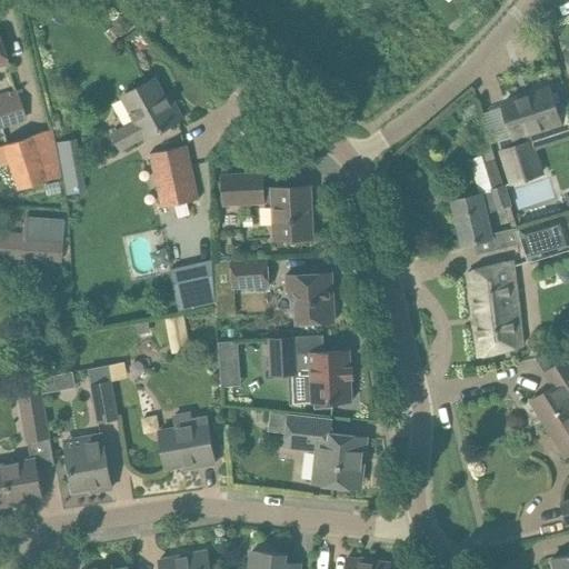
[(380,26),(371,28),(376,41),(383,38),(380,26)]
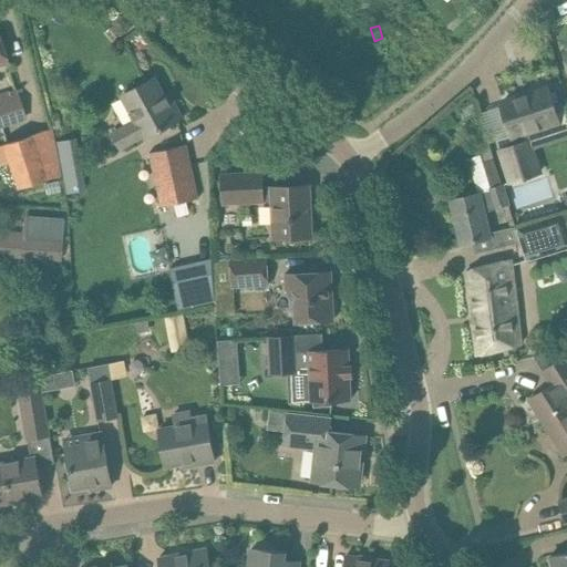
[(112,134),(115,141),(121,150),(144,136),(145,138),(182,119),(173,103),(169,105),(155,78),(122,96),(135,121),(112,134)]
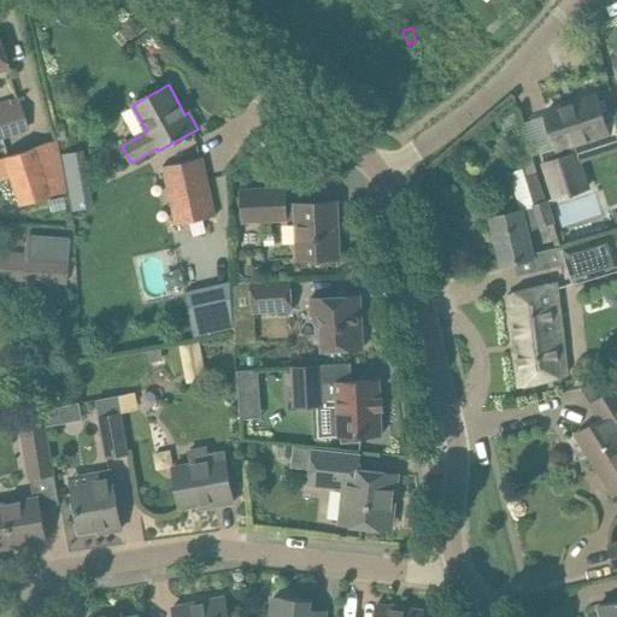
[(600,111),(595,98),(545,113),(557,150),(540,154),(554,200),(587,189),(579,164),(616,151),(616,118),(613,107),(600,111)]
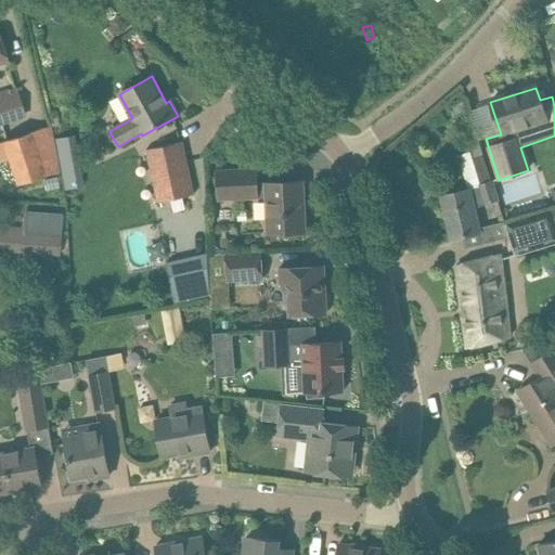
[(0,92),(0,124),(24,116),(15,89),(0,92)]
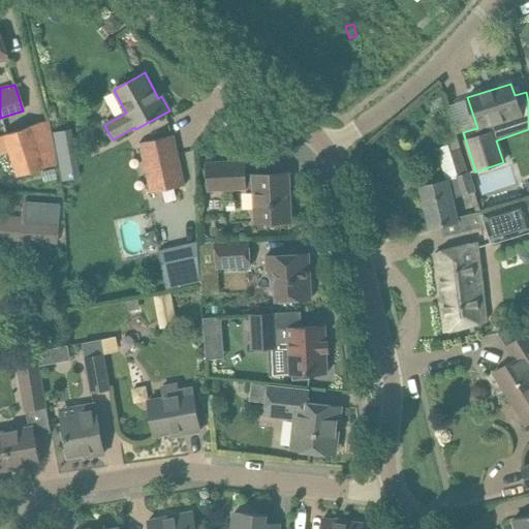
[(34,124),(2,134),(16,177),(47,167),(34,124)]
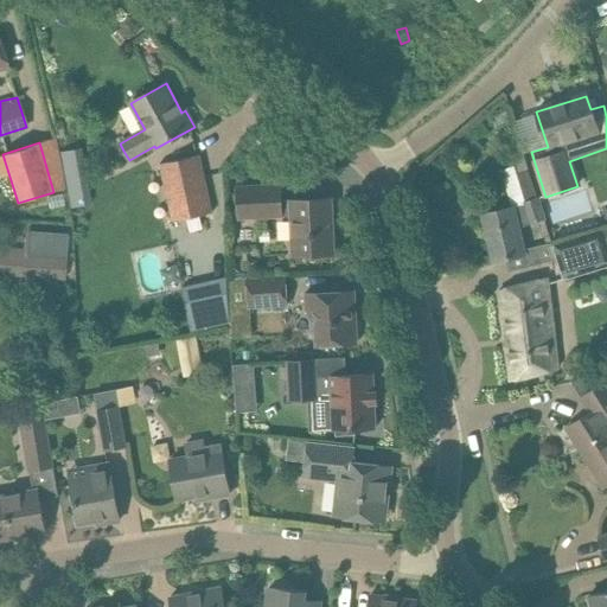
[(547,221),(526,151),(511,155),(525,202),(523,202),(524,204),(480,215),(491,264),(506,261),(509,272),(556,260),(553,243),(526,249),(521,228),(547,221)]
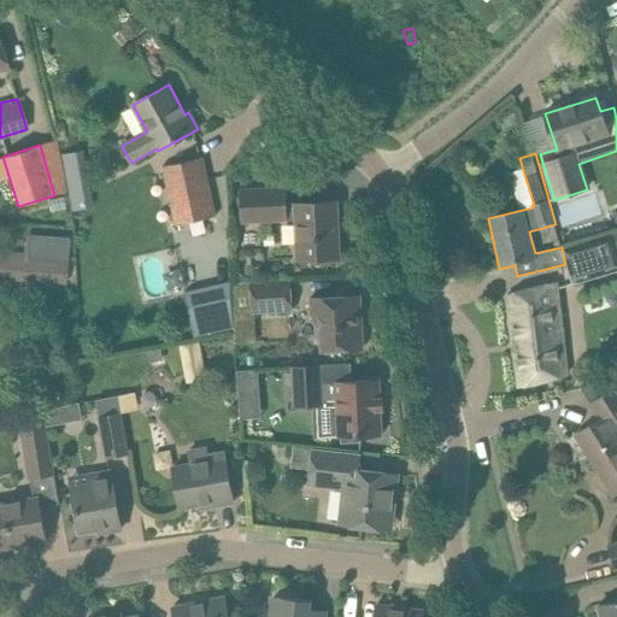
[(164,166),(176,225),(213,217),(203,159),(164,166)]
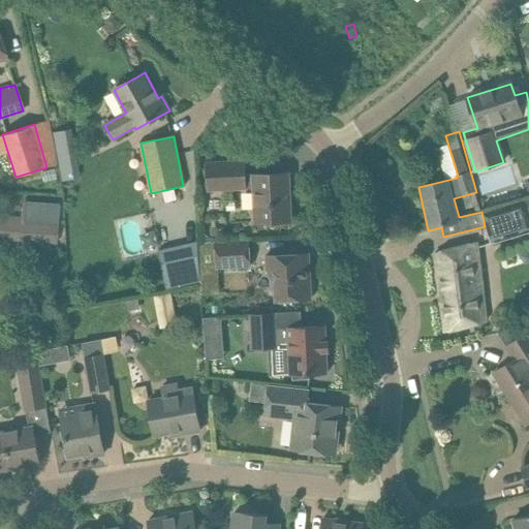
[(207,162),(208,183),(209,191),(254,189),(255,222),(291,221),(289,174),(245,176),(244,160),(207,162)]
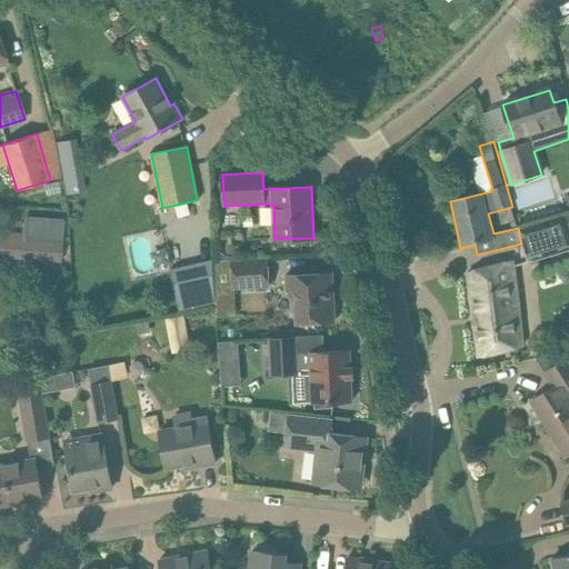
[(507,208),(511,228),(517,227),(512,207),(507,208)]
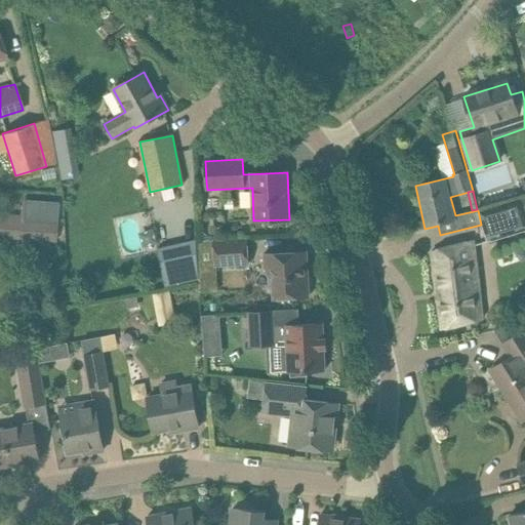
[(524,231),(524,210),(521,199),(479,211),(487,243),(524,231)]
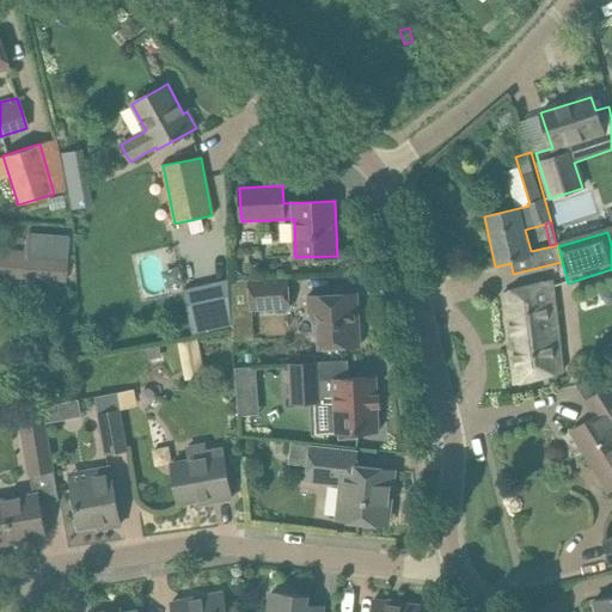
[(0,277),(65,283),(68,237),(28,233),(26,250),(0,248),(0,277)]
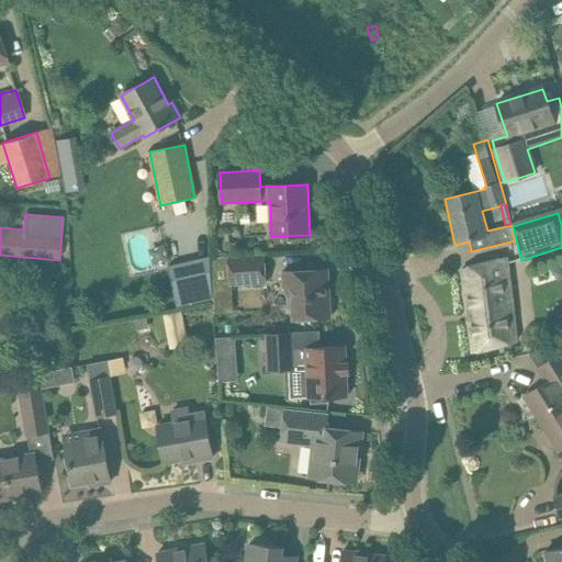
[(266,283),(263,257),(229,258),(231,284),(266,283)]
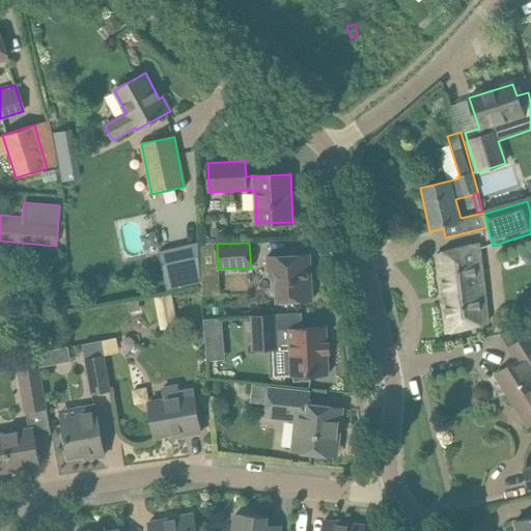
[(437,254),(446,334),(486,323),(477,244),(437,254)]
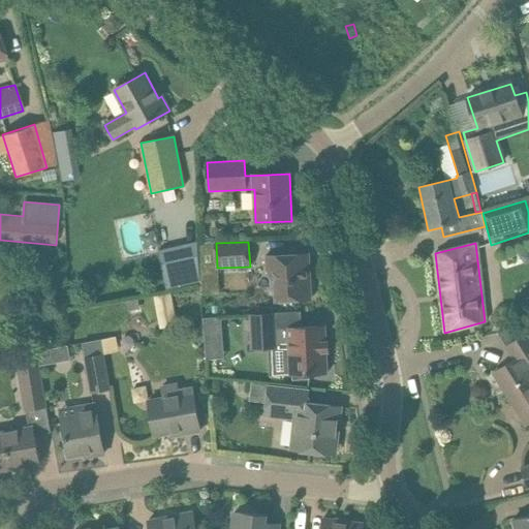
[(309,254),(288,255),(266,256),(267,271),(275,271),(276,301),(311,300),(309,254)]
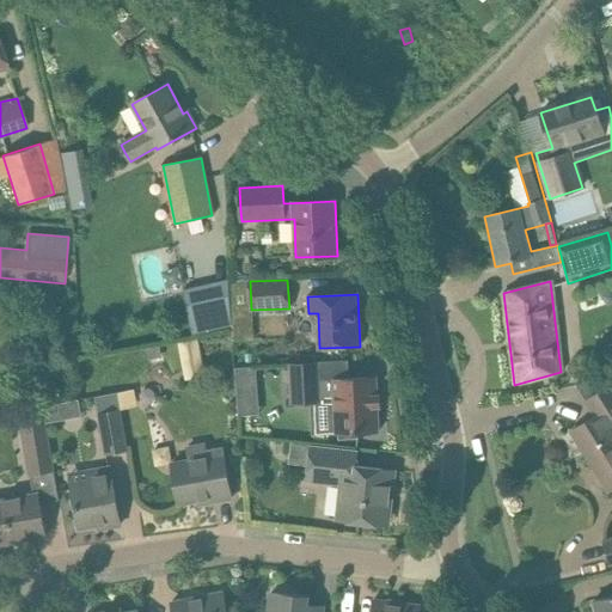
[(318,363),(294,365),(289,365),(292,403),(320,402),(320,398),(335,398),(336,434),(379,432),(377,378),(334,380),(334,381),(319,381),(318,363)]
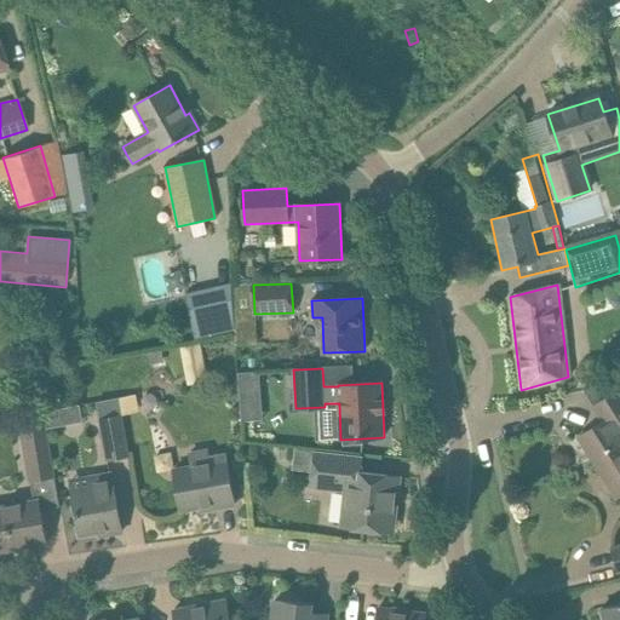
[(258,372),(237,373),(239,386),(259,385),(258,372)]
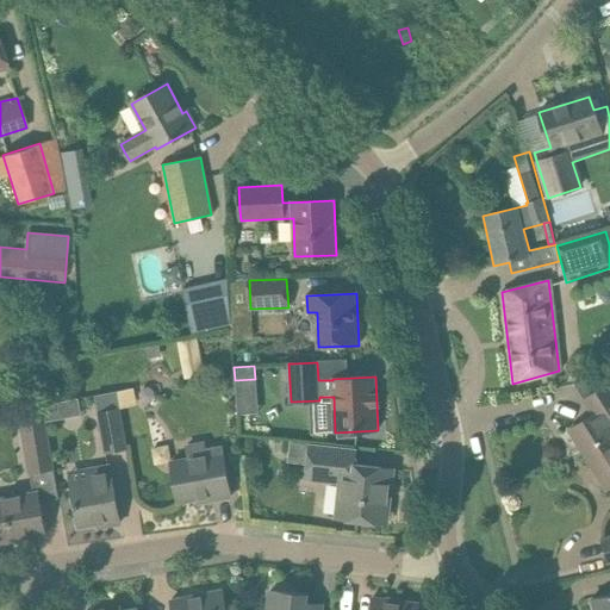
[(570,430),(584,453),(609,435),(609,375),(574,385),(593,415),(570,430)]
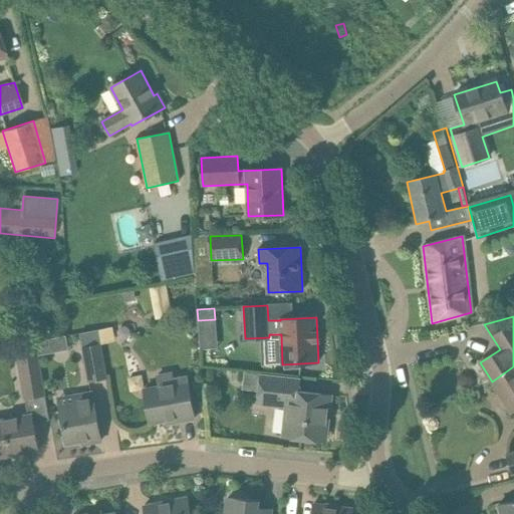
[(79,333),(82,347),(88,381),(106,378),(97,330),(79,333)]
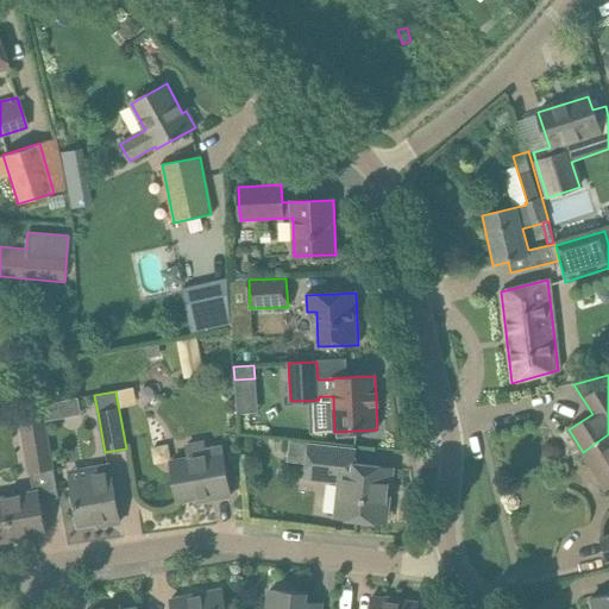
[(79,399),(42,405),(44,422),(45,422),(81,416),(79,399)]
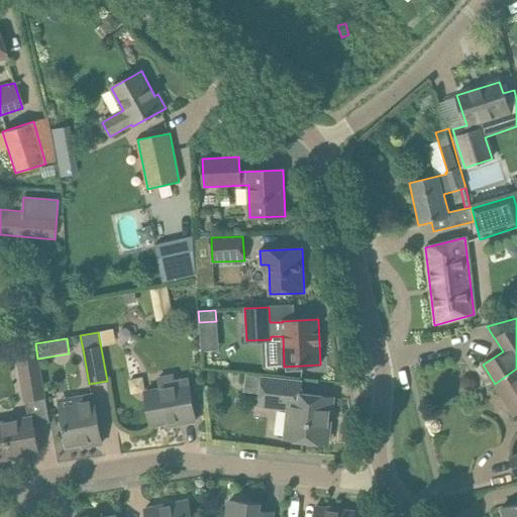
[(18,363),(25,402),(45,398),(38,358),(37,358),(18,363)]
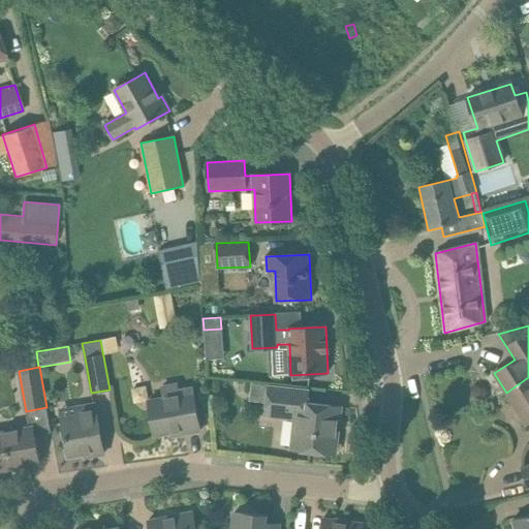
[(528,377),(506,393),(526,425),(528,423),(528,377)]
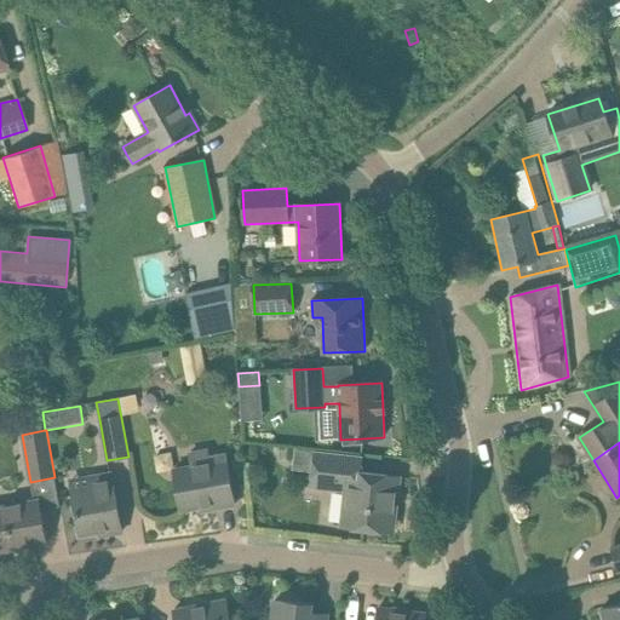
[(173,470),(177,487),(181,511),(216,505),(216,509),(235,505),(225,454),(210,458),(208,448),(188,452),(190,468),(173,470)]
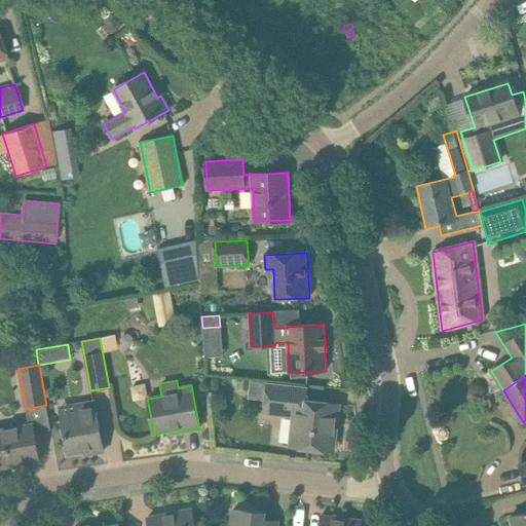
[(249,399),(266,401),(264,414),(294,417),(291,447),(330,451),(333,423),(336,424),(338,405),(305,402),(307,387),(251,381),(249,399)]
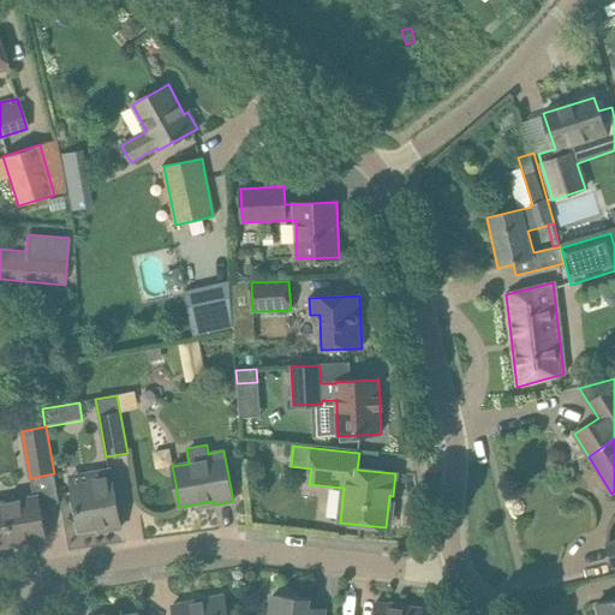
[(242,454),(228,457),(231,467),(244,465),(242,454)]
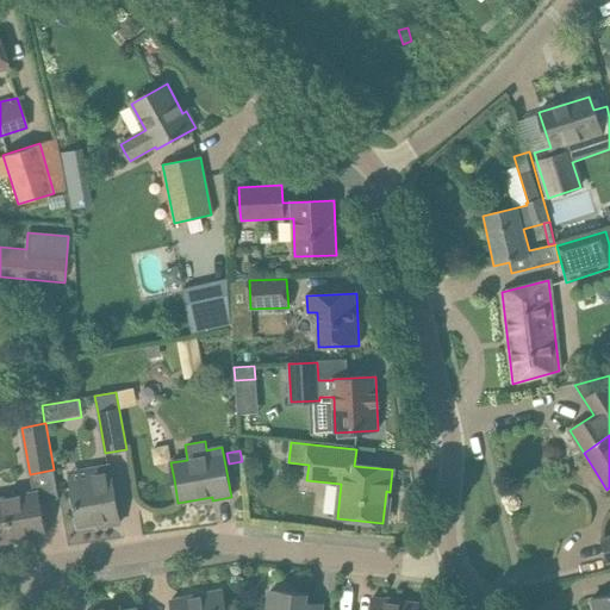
[(72,485),(75,503),(79,526),(98,523),(99,527),(111,526),(110,521),(119,518),(116,496),(112,478),(111,478),(109,467),(88,471),(91,481),(72,485)]
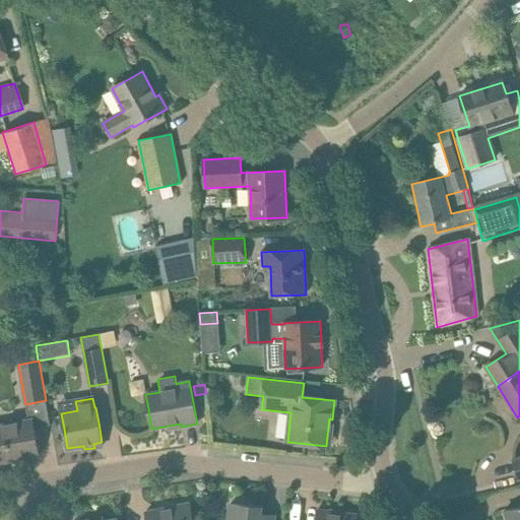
[(0,425),(0,462),(40,455),(36,436),(33,419),(0,425)]
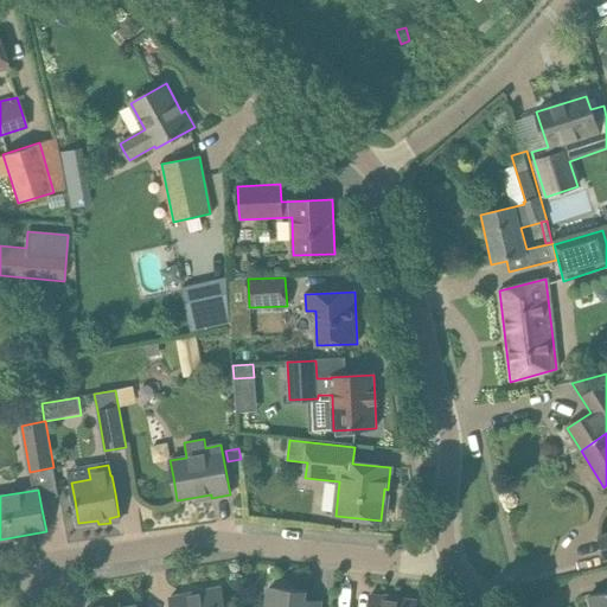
[(224,606),(221,587),(183,595),(184,600),(171,604),(171,606),(224,606)]
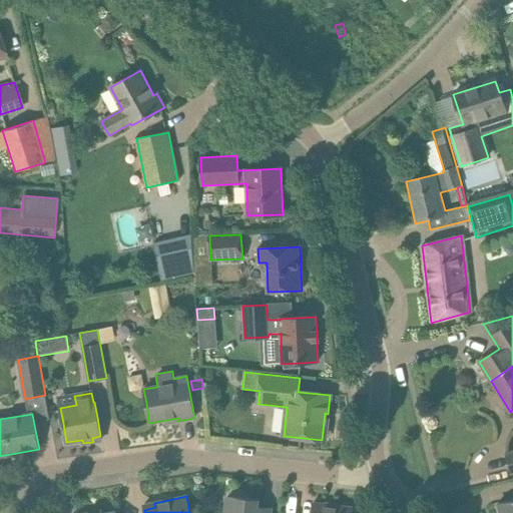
[(227,497),(224,512),(270,512),(271,509),(257,507),(258,500),(227,497)]
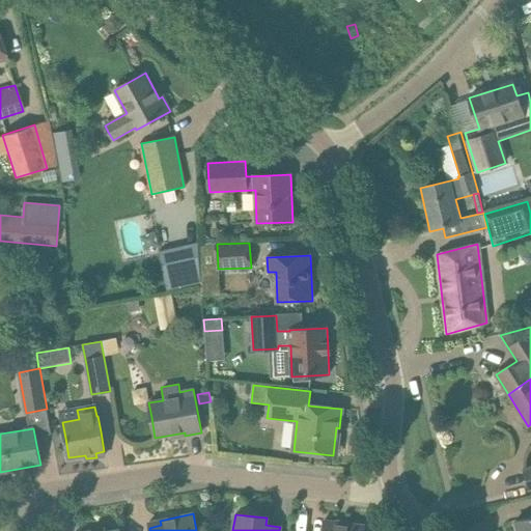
[(530,530),(530,516),(515,521),(518,530),(530,530)]
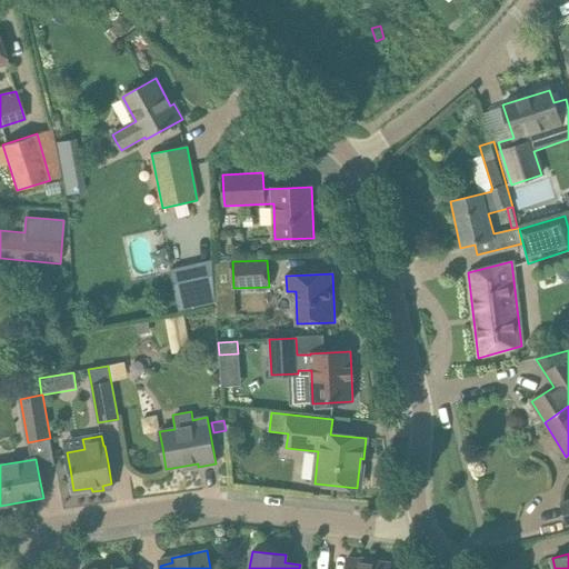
[(389,568),(390,562),(347,558),(346,568),(389,568)]
